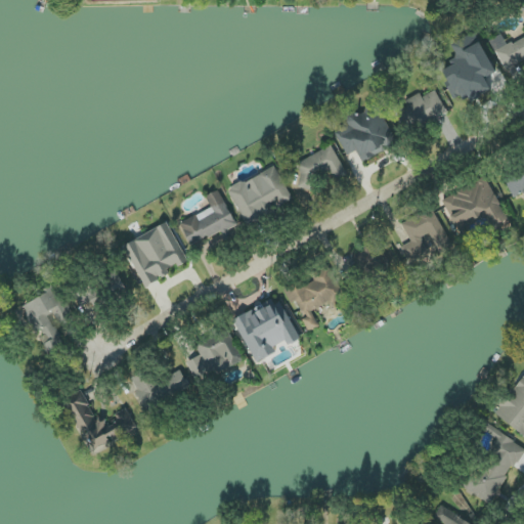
[(497,74),(474,33),(451,45),(459,56),(450,61),(452,66),(443,71),(449,81),(444,84),(454,100),(468,92),(473,101),(490,91),(484,81),(497,74)]
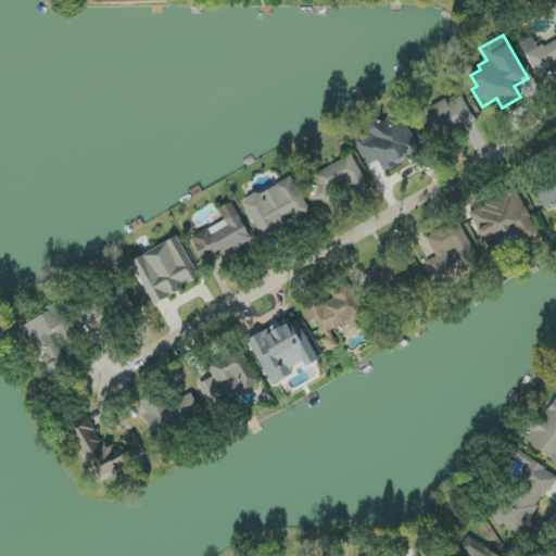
[(521,41),(534,74),(555,65),(555,40),(539,48),(533,37),(521,41)]
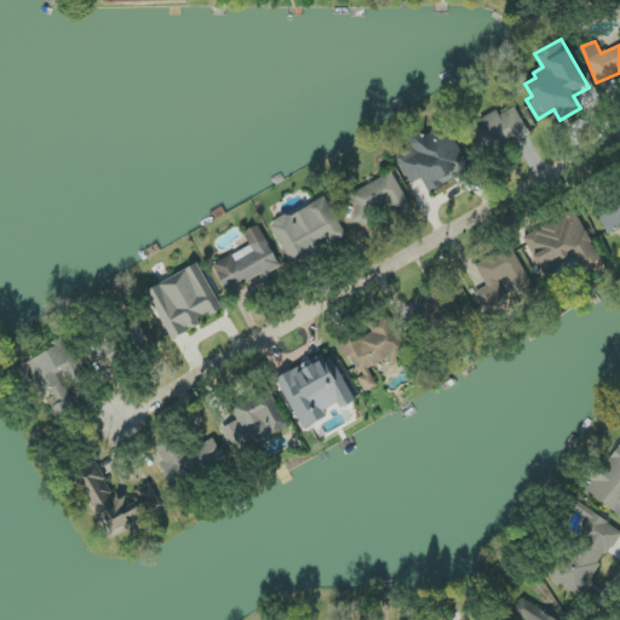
[(497,151),(529,135),(516,107),(500,115),(498,110),(480,120),(497,151)]
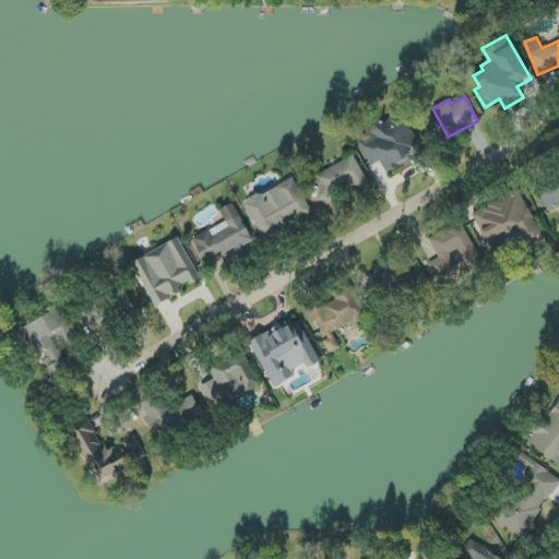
[(387,174),(411,163),(405,151),(417,145),(401,111),(367,128),(370,135),(358,141),(370,166),(381,162),(387,174)]
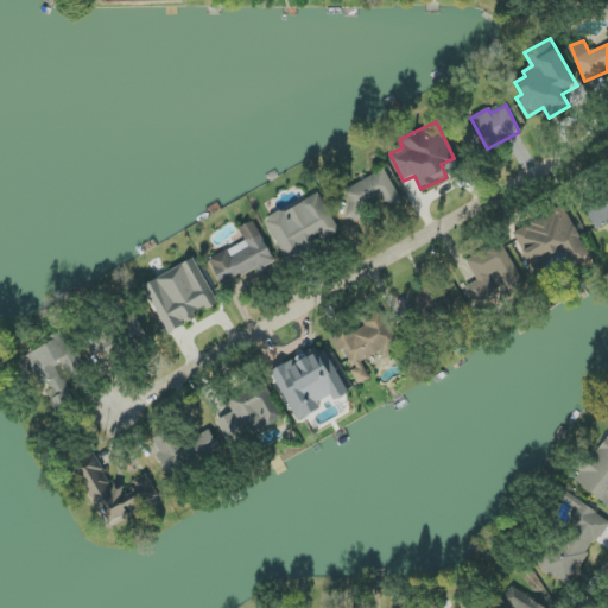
[(341,191),(353,217),(387,202),(391,209),(403,204),(387,170),(341,191)]
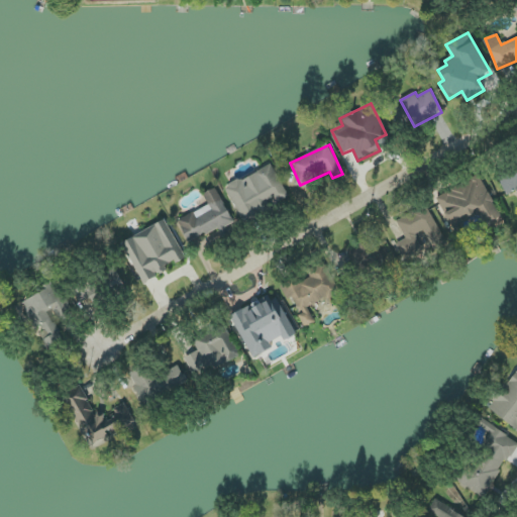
[(243,222),(290,199),(273,164),(226,187),(243,222)]
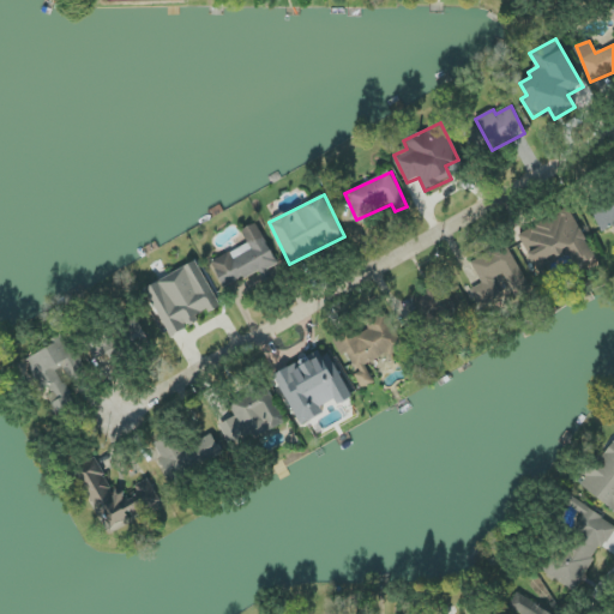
[(602,233),(613,226),(613,194),(589,208),(602,233)]
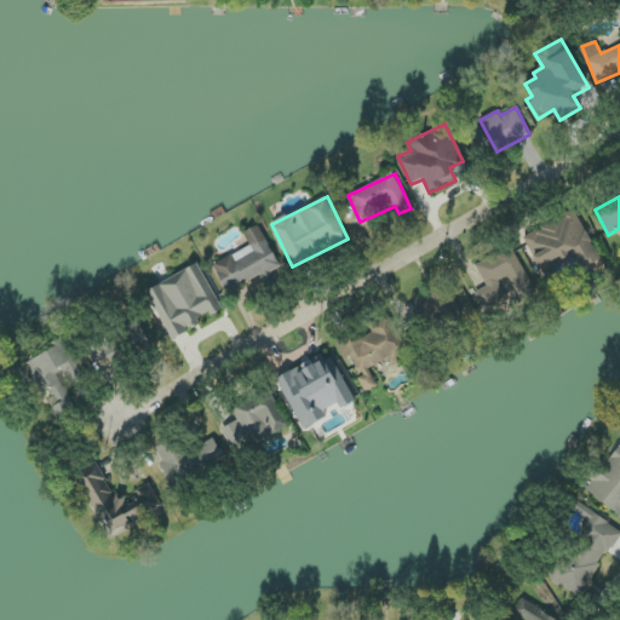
[(523,236),(543,274),(575,257),(583,270),(601,260),(575,210),(523,236)]
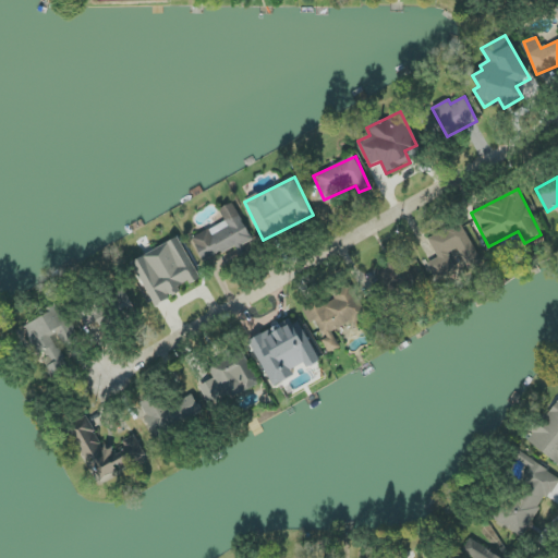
[(193,238),(204,262),(237,246),(241,257),(247,255),(242,245),(252,240),(235,203),(220,209),(226,222),(193,238)]
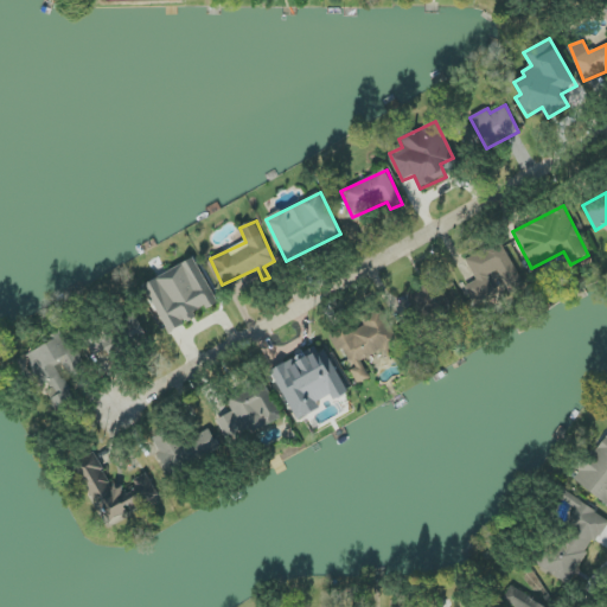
[(477,281),(466,286),(475,307),(502,295),(496,282),(505,278),(511,292),(524,286),(502,241),(466,259),(477,281)]
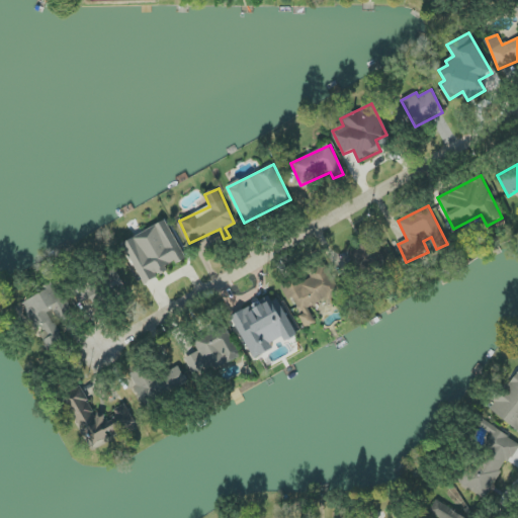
[(143,284),(169,272),(166,266),(175,262),(176,264),(186,259),(168,221),(123,242),(143,284)]
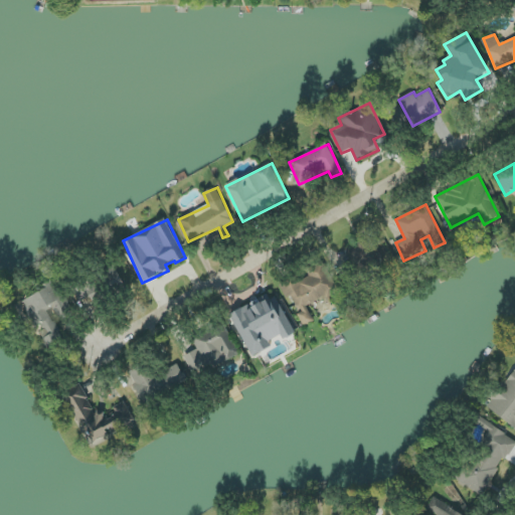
[(384,260),(373,236),(346,248),(357,272),(384,260)]
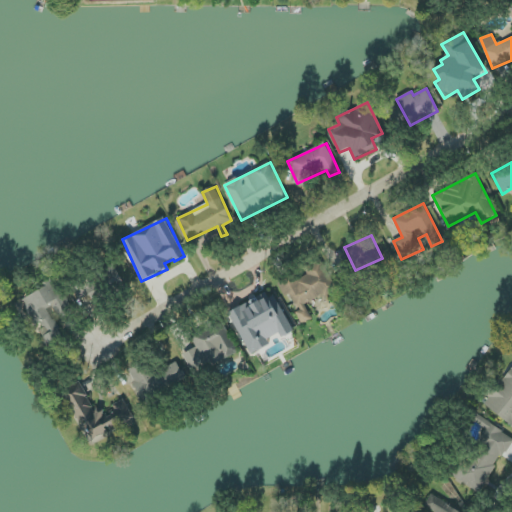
[(100,272),(111,294),(125,287),(114,265),(100,272)]
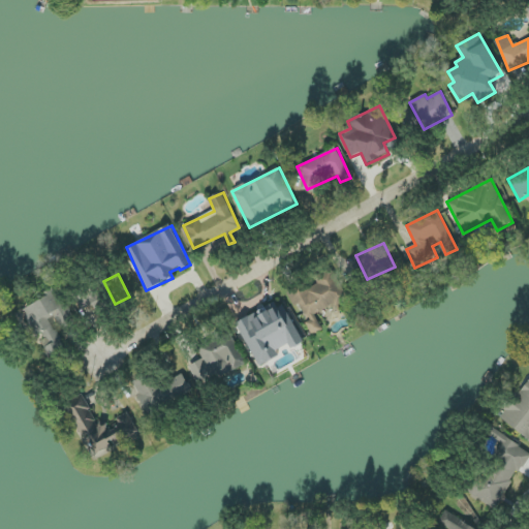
[(287,293),(294,306),(299,304),(309,322),(306,323),(312,336),(323,330),(316,315),(344,300),(331,274),(306,286),(305,283),(287,293)]
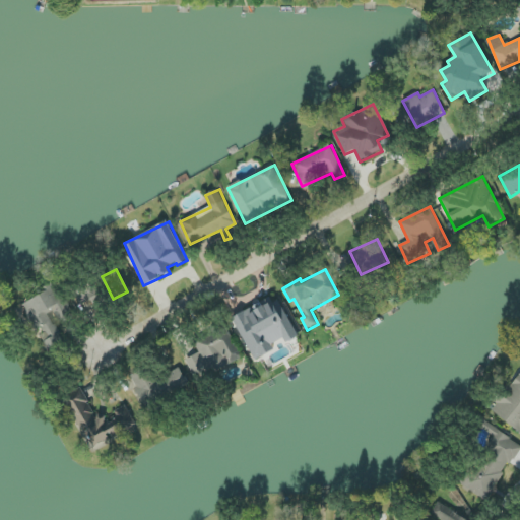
[(20,304),(35,332),(38,330),(50,353),(65,345),(49,314),(62,308),(52,287),(20,304)]
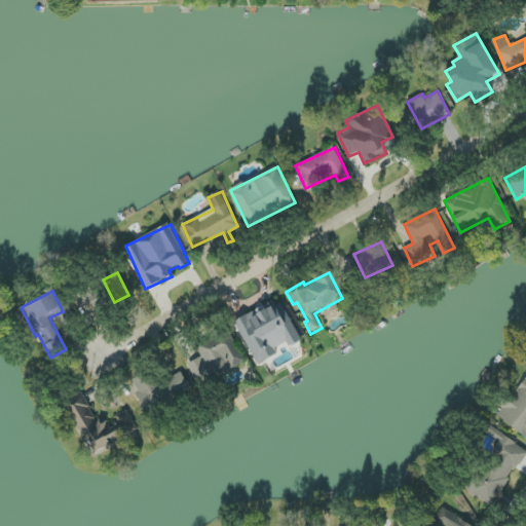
[(257,365),(278,354),(275,348),(288,342),(290,347),(300,342),(279,299),(235,321),(257,365)]
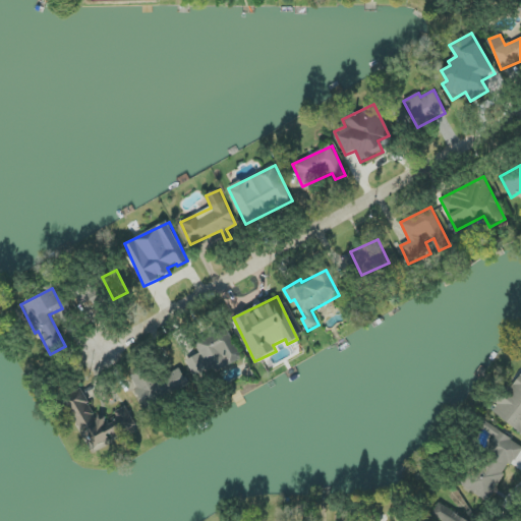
[(241,360),(227,329),(195,343),(200,354),(186,360),(195,381),(241,360)]
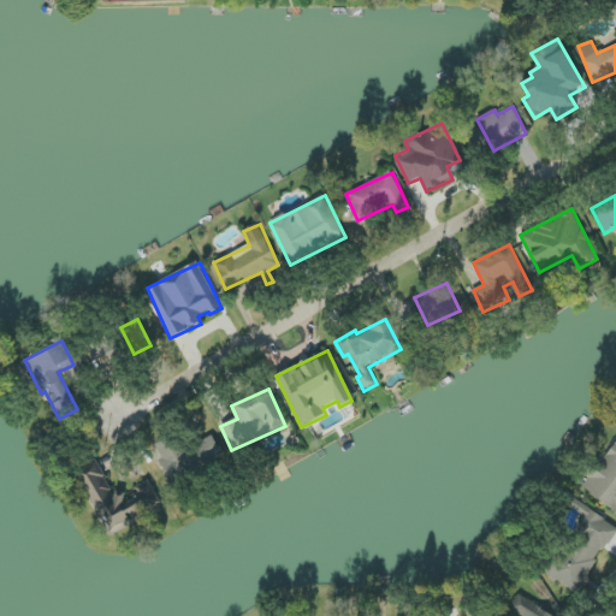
[(155,445),(172,483),(224,458),(213,436),(183,449),(177,436),(155,445)]
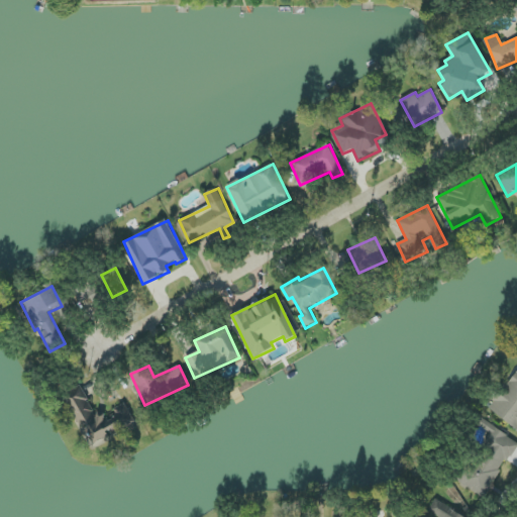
[(489,409),(516,429),(516,369),(494,401),(494,402),(489,409)]
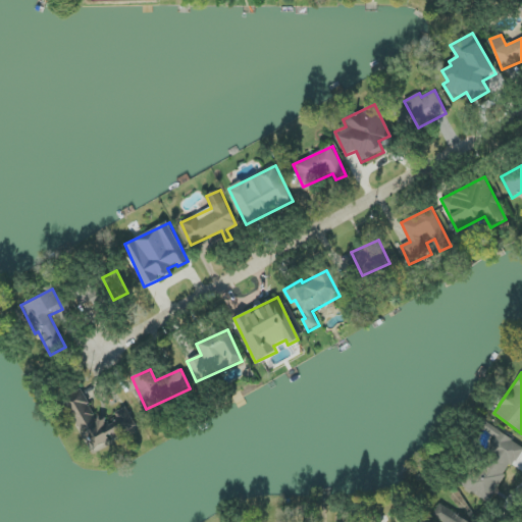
[(137,427),(125,406),(97,420),(83,390),(66,399),(92,450),(137,427)]
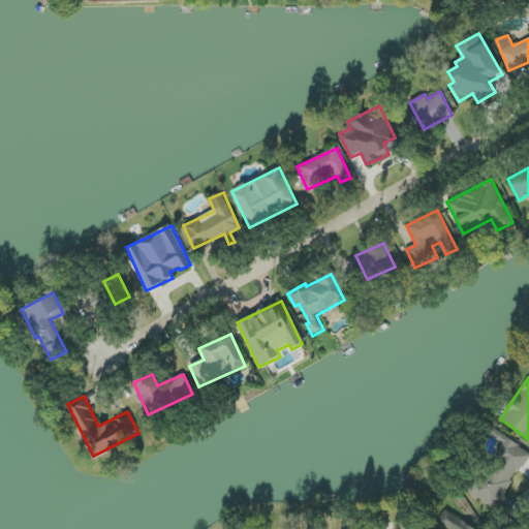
[(497,510),(528,455),(528,450),(493,429),(489,435),(501,442),(470,495),(497,510)]
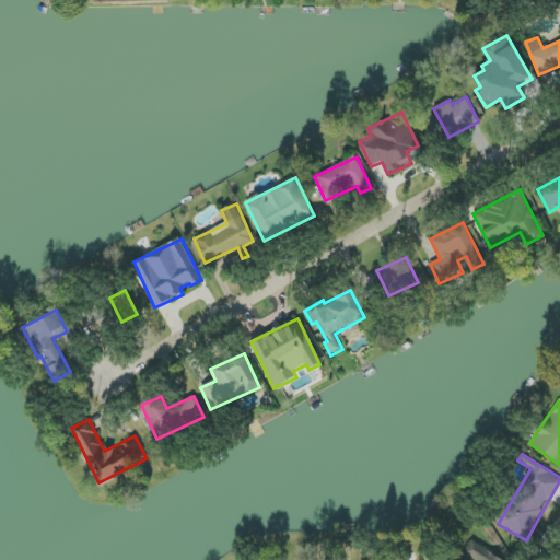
[(505,559),(471,541),(465,555),(475,559),(505,559)]
